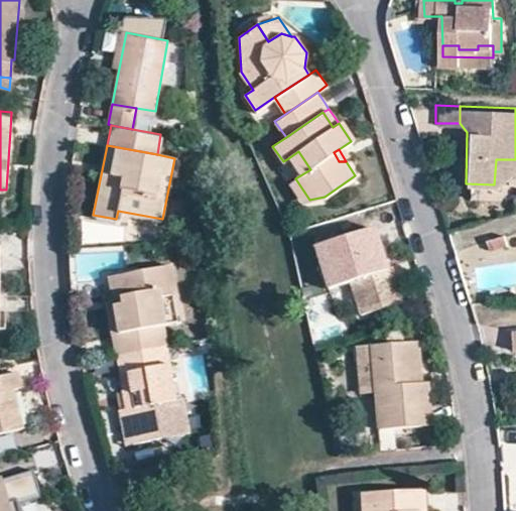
[(298,151),(288,158),(300,175),(310,169),(298,151)]
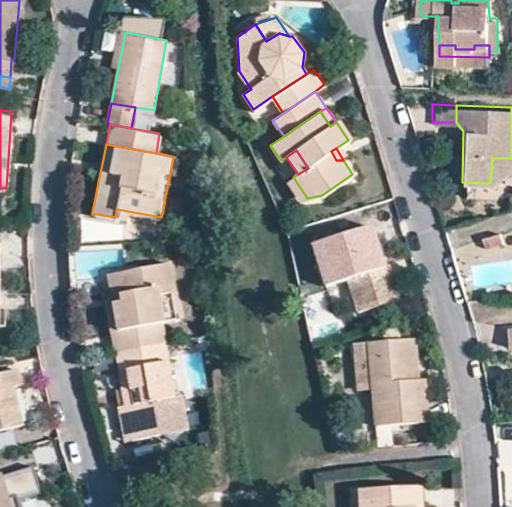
[(511,164),(511,158),(492,158),(490,183),(492,183),(511,164)]
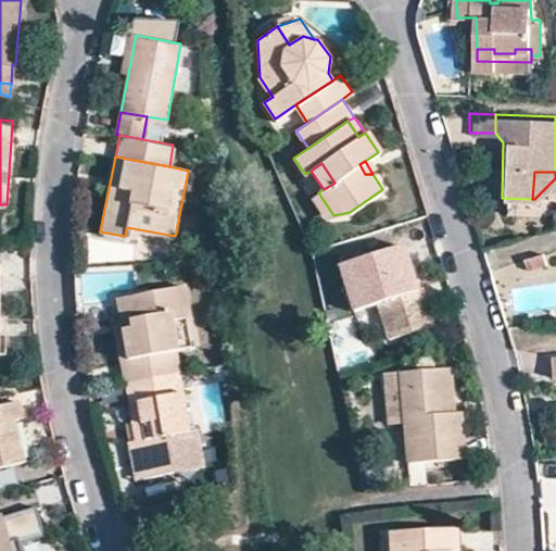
[(417,286),(411,265),(404,243),(374,253),(340,265),(354,309),(377,301),(388,338),(434,322),(422,285),(417,286)]
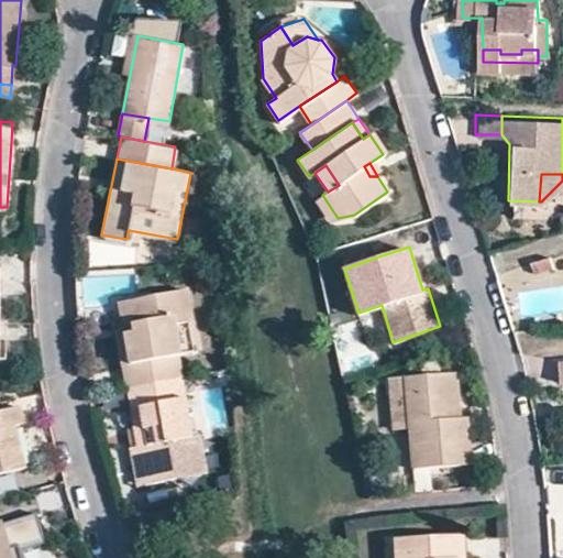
[(186,287),(127,298),(132,330),(123,330),(129,362),(178,353),(181,352),(176,323),(192,319),(186,287)]
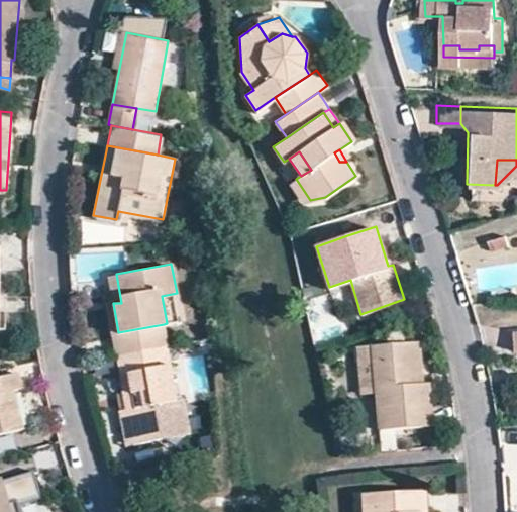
[(108,276),(111,294),(113,303),(121,303),(116,274),(108,276)]
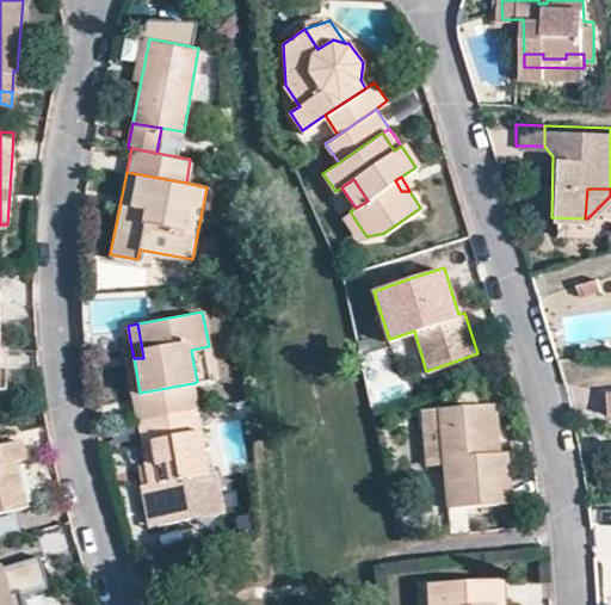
[(215,378),(209,346),(191,350),(197,382),(215,378)]
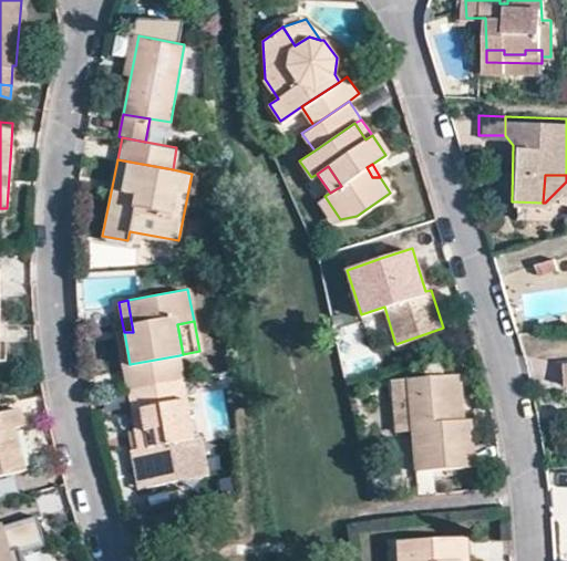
[(130,364),(124,332),(122,322),(113,323),(121,365),(130,364)]
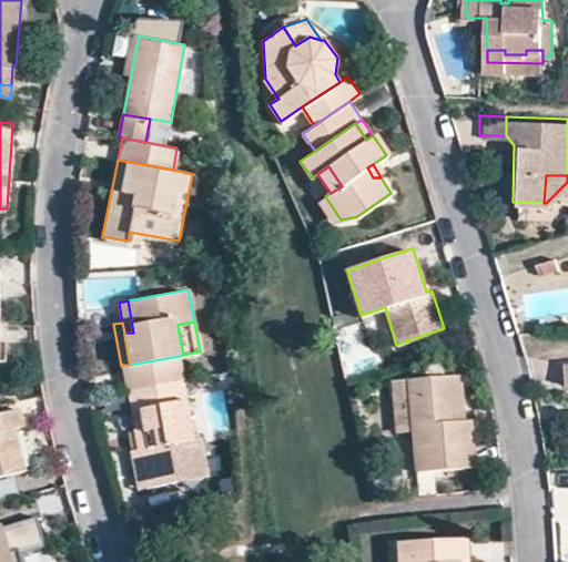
[(183,378),(180,356),(130,365),(121,366),(125,389),(183,378)]
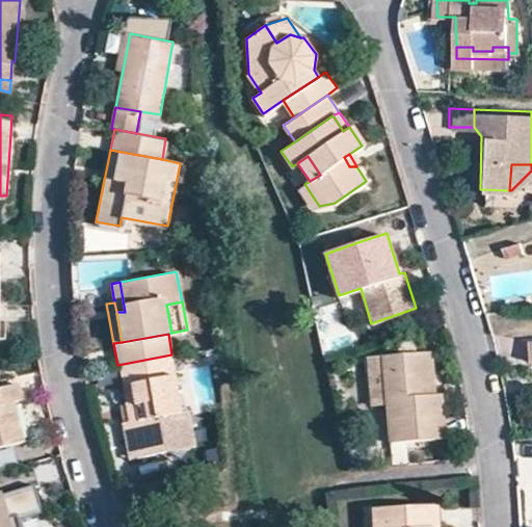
[(389,439),(416,437),(445,435),(444,416),(436,416),(435,392),(423,393),(422,381),(428,380),(424,349),(381,353),(389,439)]
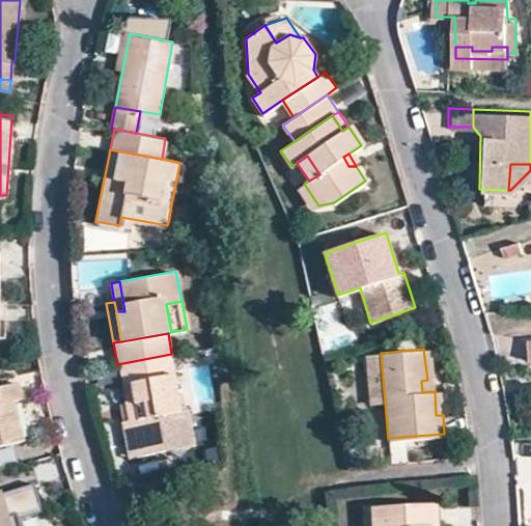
[(430,349),(423,349),(427,380),(421,381),(422,392),(435,391),(430,349)]
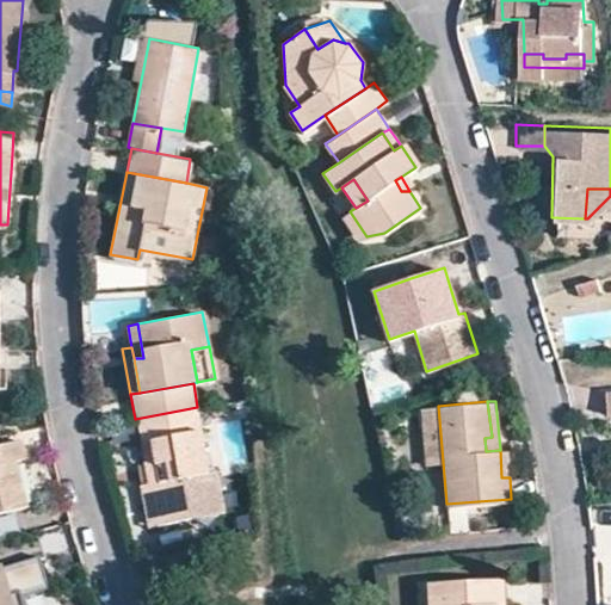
[(202,428),(197,407),(135,419),(139,440),(202,428)]
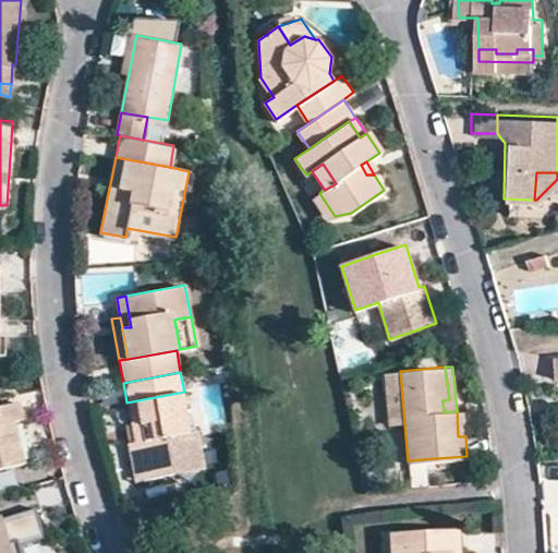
[(184,392),(126,403),(134,440),(143,478),(176,471),(172,454),(187,452),(184,432),(191,431),(184,392)]
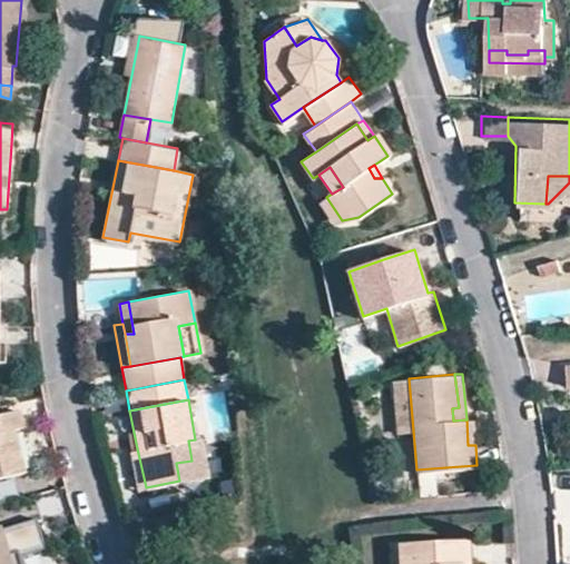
[(0,475),(26,468),(15,428),(25,425),(19,407),(0,412),(0,475)]
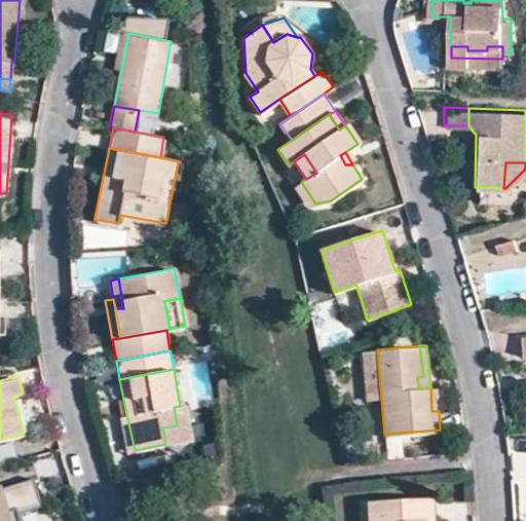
[(437,386),(430,387),(431,411),(439,411),(437,386)]
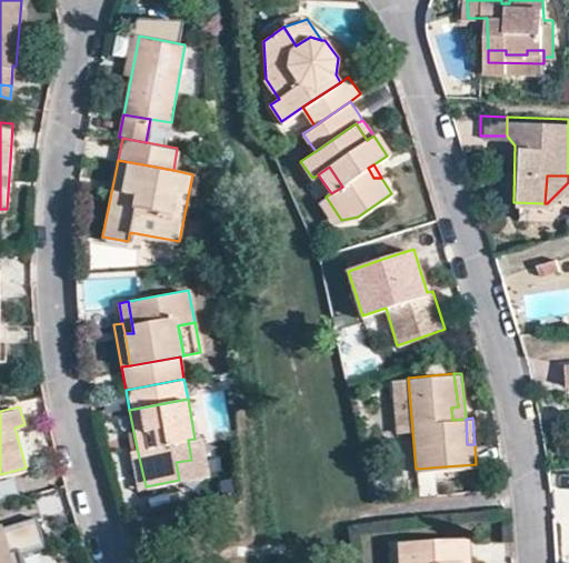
[(146,486),(137,448),(130,449),(138,488),(146,486)]
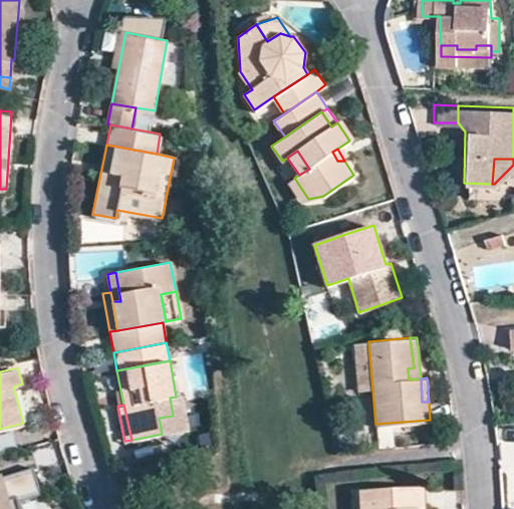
[(10,508),(1,474),(0,474),(0,508),(10,508)]
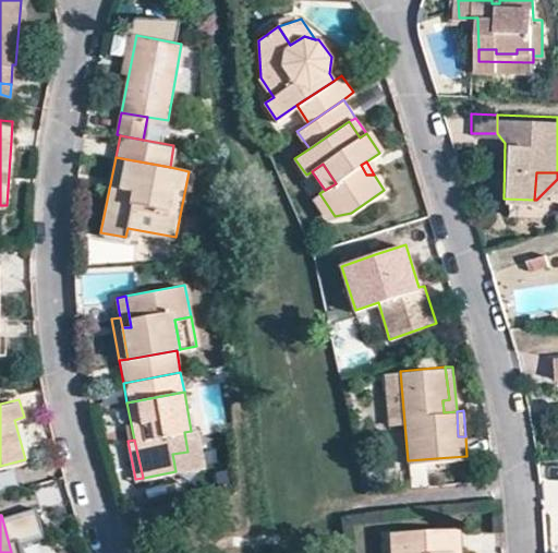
[(458,529),(421,531),(390,532),(391,552),(456,552),(459,552),(458,529)]
